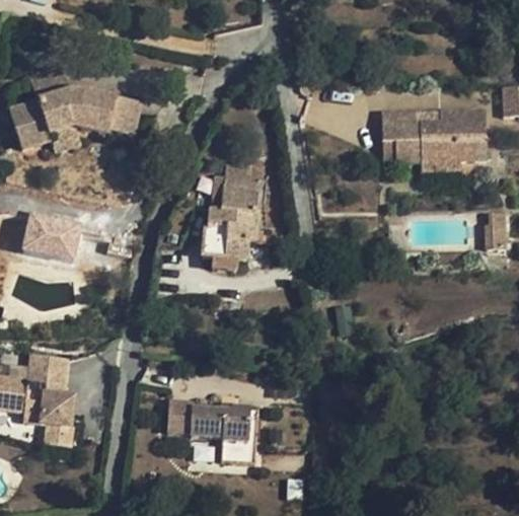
[(50,134),(74,127),(107,134),(108,130),(134,134),(141,101),(116,96),(116,95),(83,89),(77,88),(74,89),(71,89),(69,89),(61,65),(30,74),(39,99),(10,108),(23,149),(52,140),(50,134)]
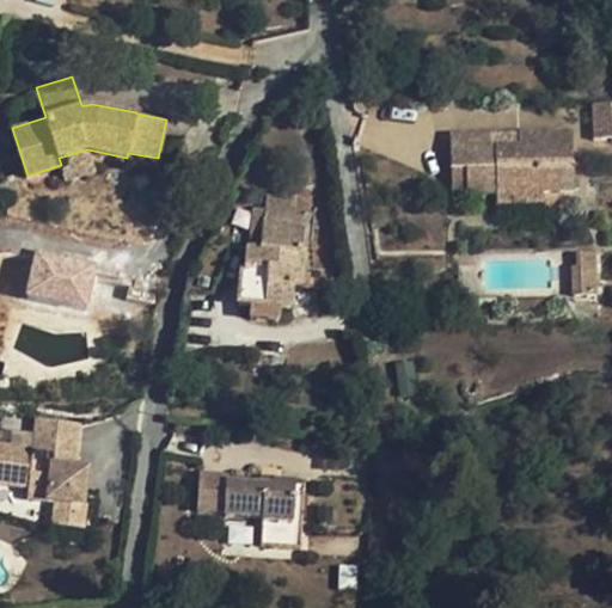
[(611,98),(593,100),(595,136),(611,135),(611,98)]
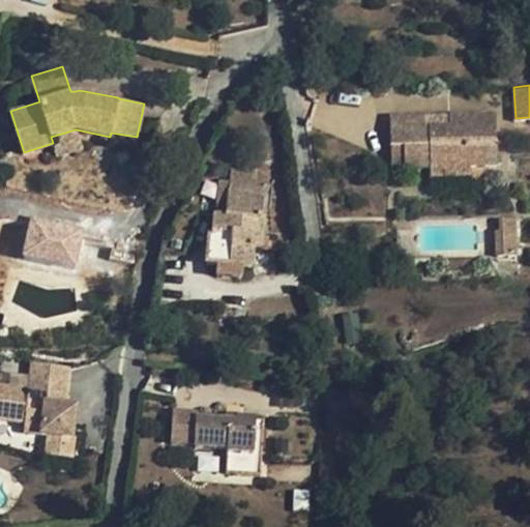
[(429,123),(429,113),(389,114),(390,145),(404,144),(405,167),(431,166),(431,175),(471,174),(470,165),(498,165),(496,111),(450,112),(450,123),(429,123)]
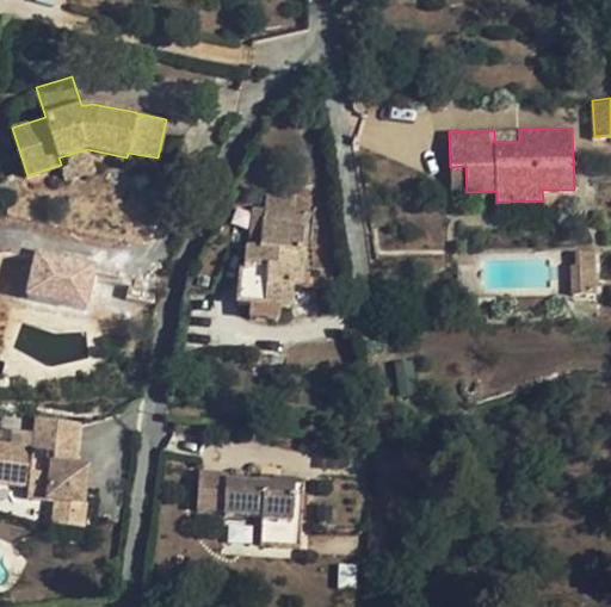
[(519,129),(494,130),(494,142),(519,142),(519,129)]
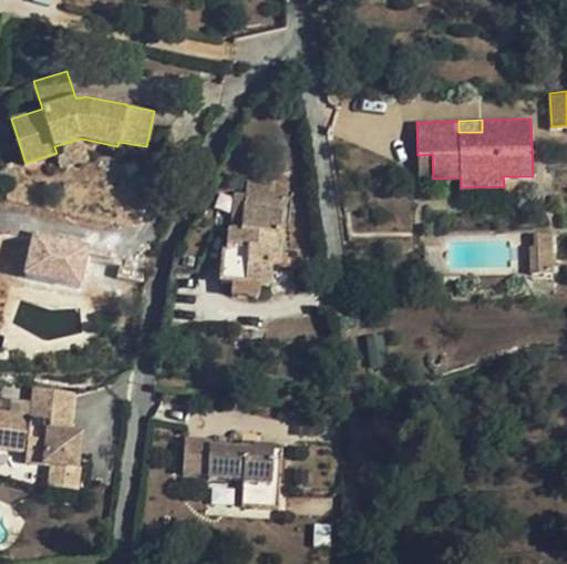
[(566,125),(552,126),(552,139),(566,137),(566,125)]
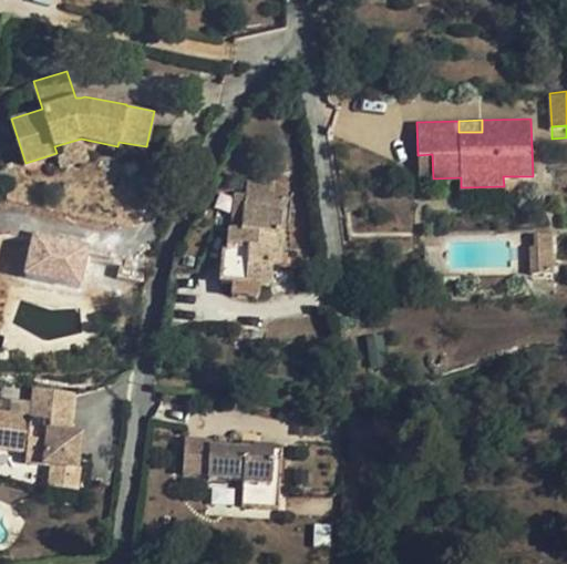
[(88,157),(81,139),(54,146),(57,153),(61,166),(88,157)]
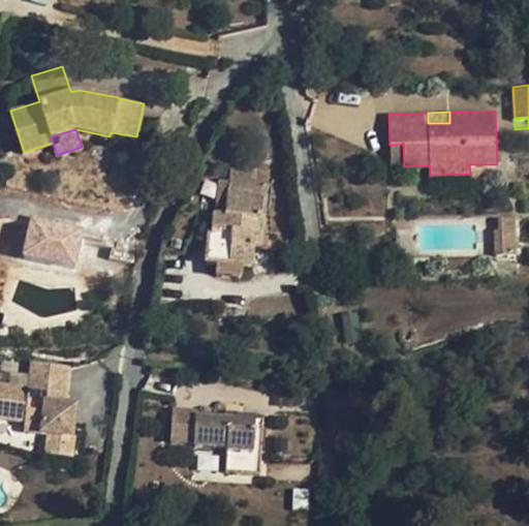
[(403,144),(390,145),(391,166),(404,166),(403,144)]
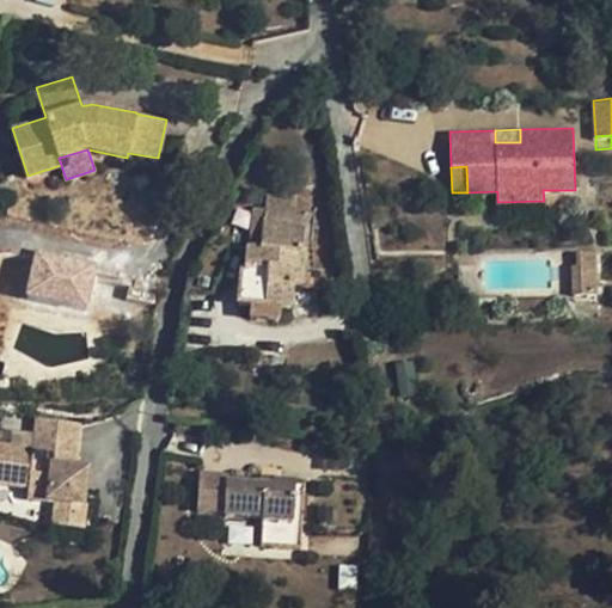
[(265,208),(237,206),(233,245),(249,246),(248,265),(242,265),(239,301),(252,302),(251,317),(277,319),(279,305),(289,306),(292,283),(301,284),(301,272),(304,249),(303,249),(305,220),(294,220),(297,196),(268,194),(265,208)]
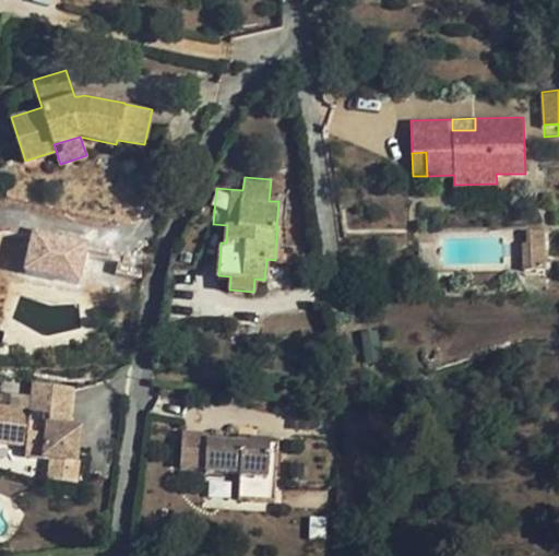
[(194,222),(213,224),(216,188),(206,187),(194,222)]
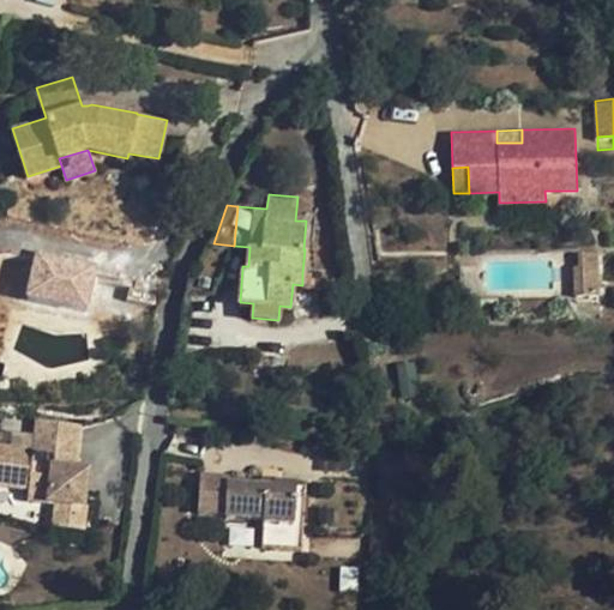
[(88,308),(98,259),(35,243),(23,291),(88,308)]
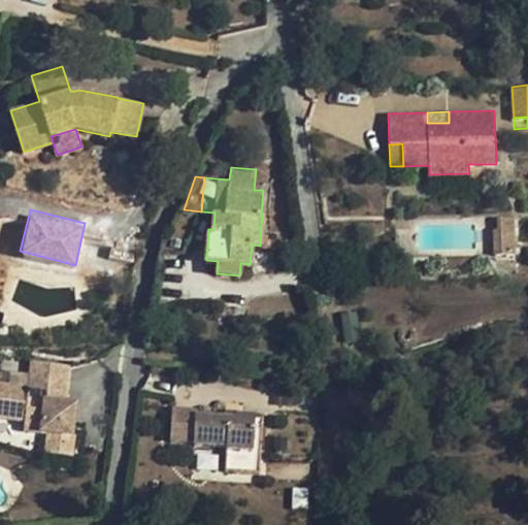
[(497,216),(497,228),(515,227),(515,216),(497,216)]
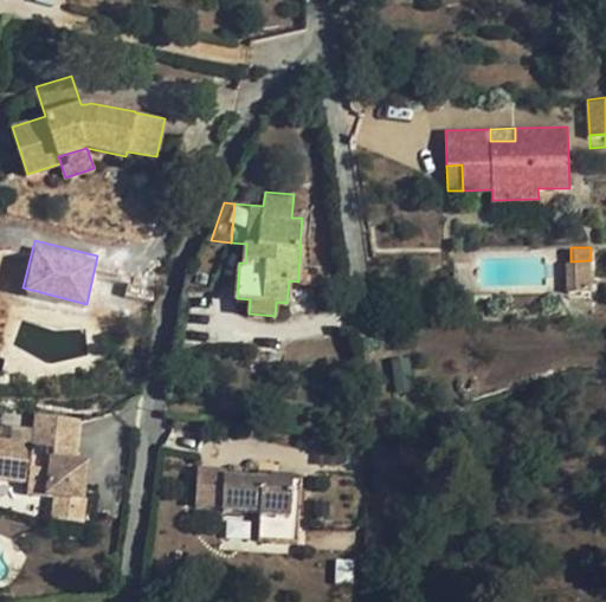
[(592,290),(591,260),(571,261),(566,260),(567,290),(592,290)]
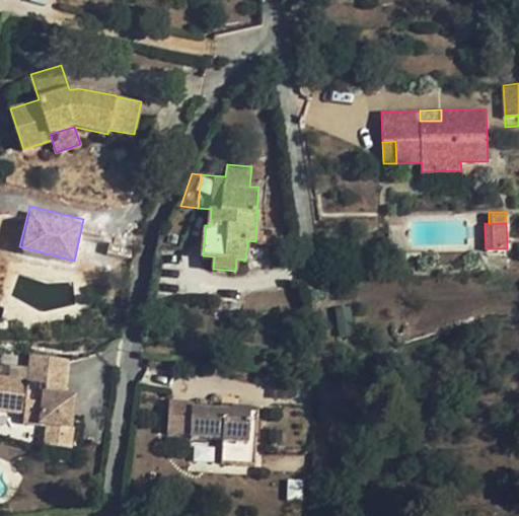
[(255,231),(255,241),(263,242),(264,232),(255,231)]
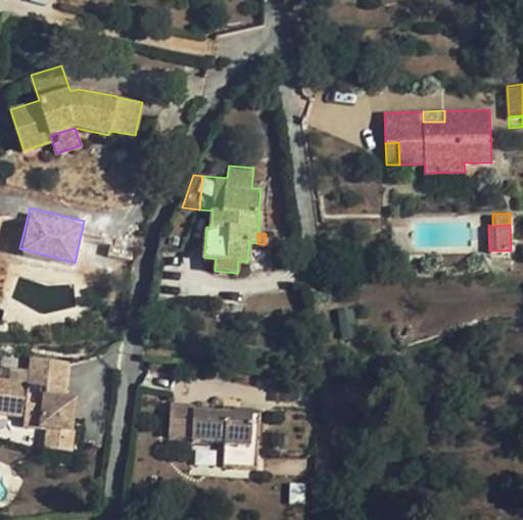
[(72,358),(35,353),(32,383),(0,379),(0,411),(28,415),(27,424),(52,427),(49,447),(75,450),(78,427),(76,427),(79,398),(67,396),(58,395),(60,385),(68,385),(72,358)]
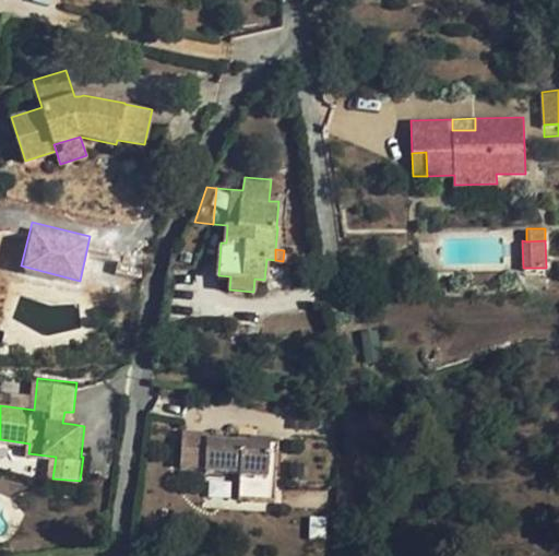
[(72,424),(73,412),(64,412),(62,423),(72,424)]
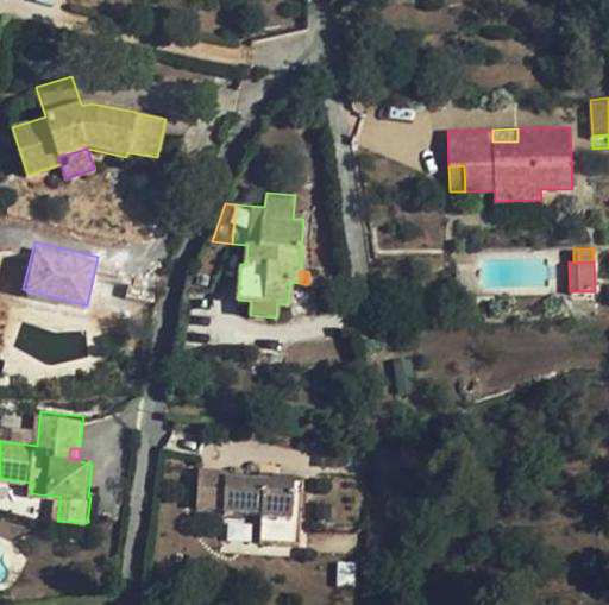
[(227,468),(199,467),(198,506),(225,506),(226,510),(261,511),(259,540),(299,542),(301,492),(293,492),(293,491),(294,473),(272,472),(272,477),(227,474),(227,468)]
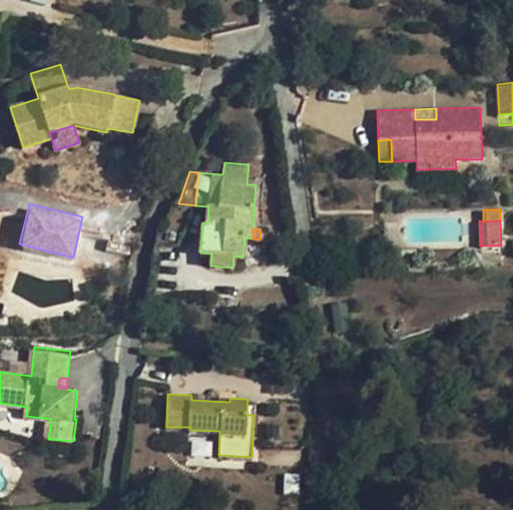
[(282,471),(283,490),(299,489),(298,471),(282,471)]
